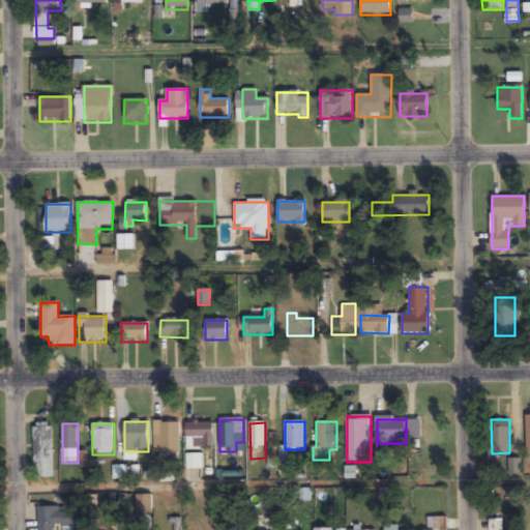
[(156,439),(156,454),(179,454),(179,423),(159,423),(159,439),(156,439)]
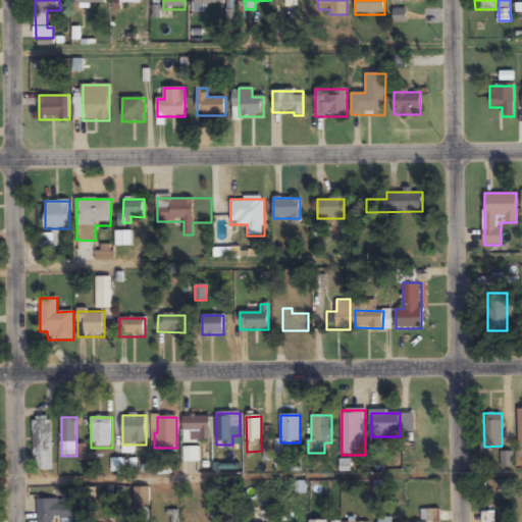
[(210,442),(210,417),(184,417),(184,442),(210,442)]
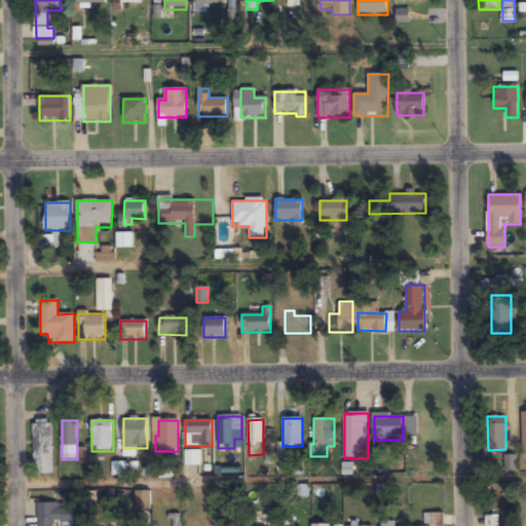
[(51,475),(51,423),(34,423),(34,475),(51,475)]
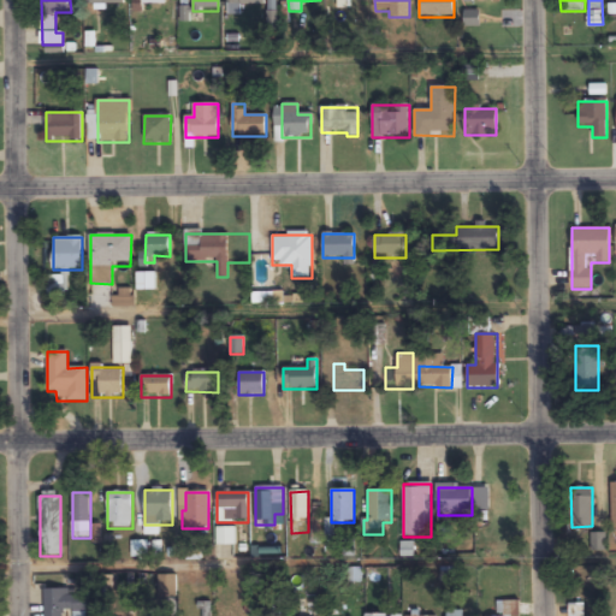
[(235,545),(235,529),(218,529),(218,545),(235,545)]
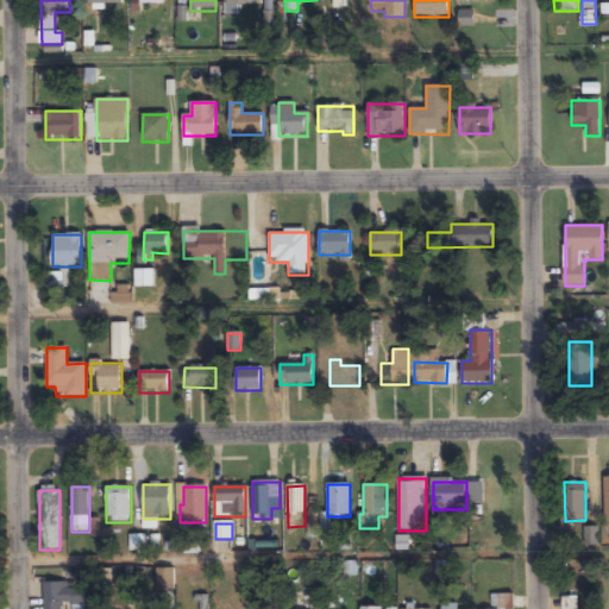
[(157,570),(157,591),(174,591),(174,570),(157,570)]
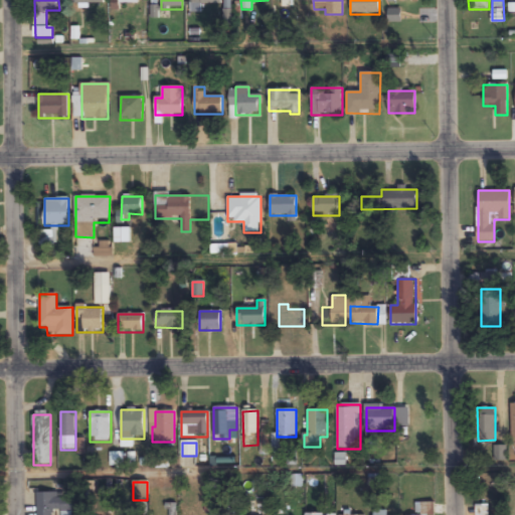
[(36,514),(53,514),(54,514),(72,514),(71,498),(58,498),(58,493),(36,493),(36,514)]
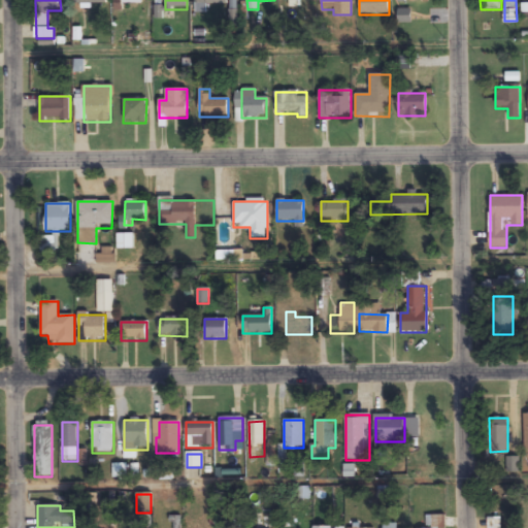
[(487,527),(503,527),(503,518),(487,518),(487,527)]
